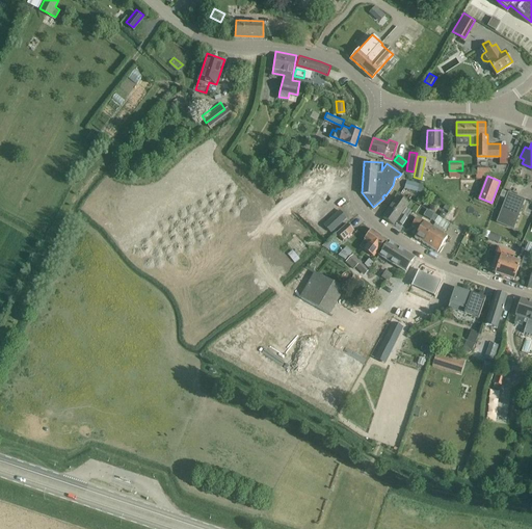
[(419,183),(407,179),(405,185),(417,189),(419,183)]
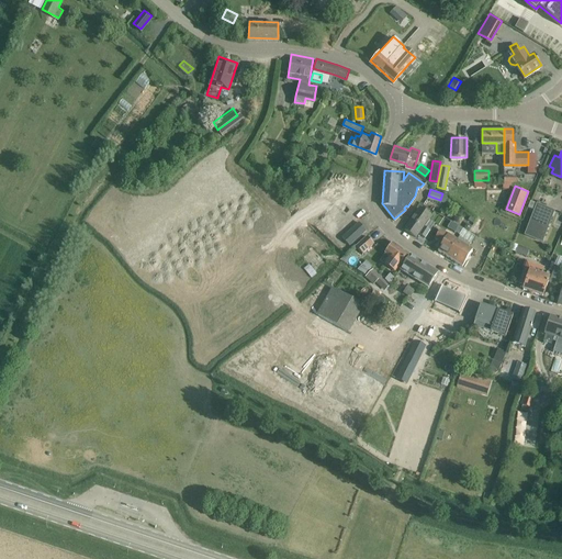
[(538,201),(530,199),(528,205),(535,208),(526,232),(542,238),(554,208),(538,201)]
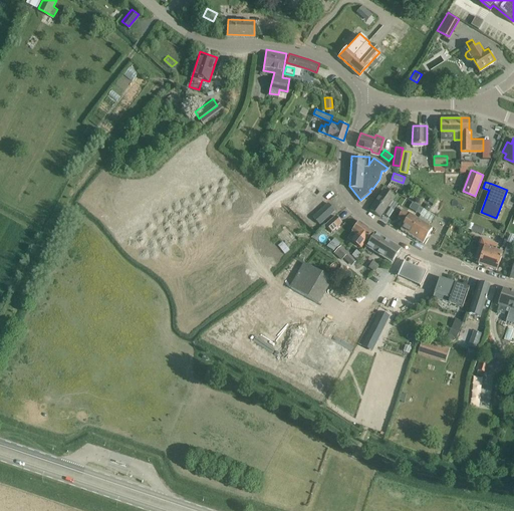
[(384,188),(375,200),(370,208),(380,215),(387,207),(395,196),(384,188)]
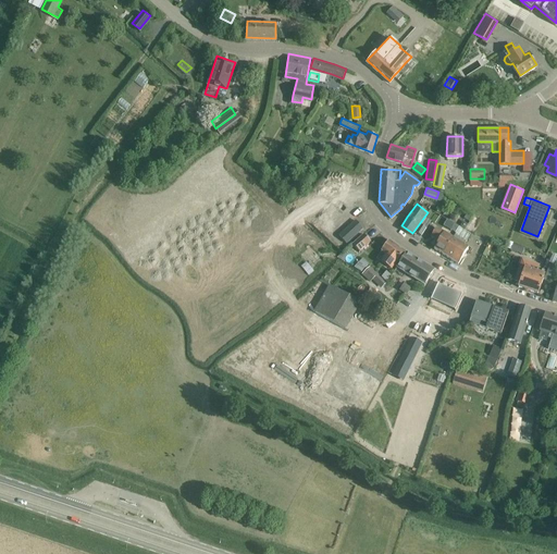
[(356,218),(347,225),(339,232),(347,241),(362,225),(356,218)]
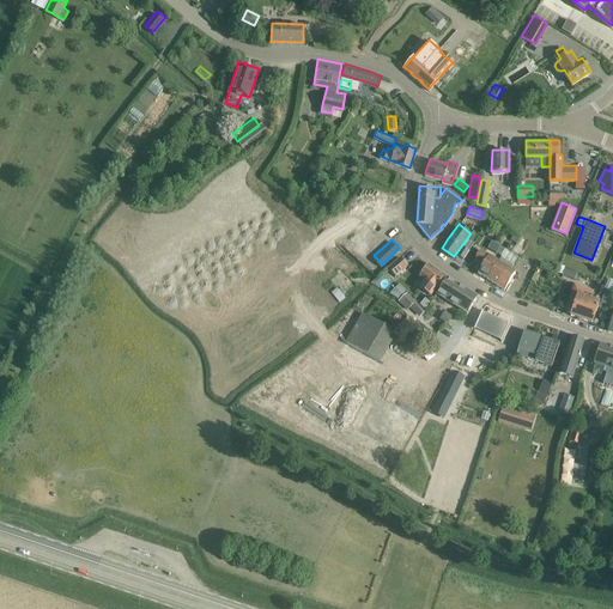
[(478,270),(487,276),(498,260),(498,259),(480,248),(474,257),(483,263),(478,270)]
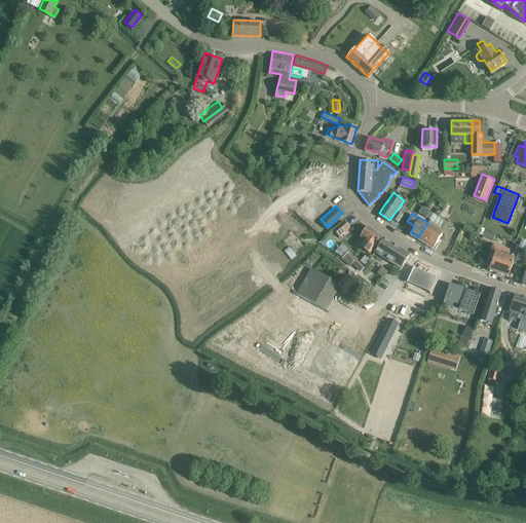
[(431,216),(427,222),(427,223),(418,237),(433,247),(442,231),(438,229),(444,219),(435,213),(433,216),(431,216)]
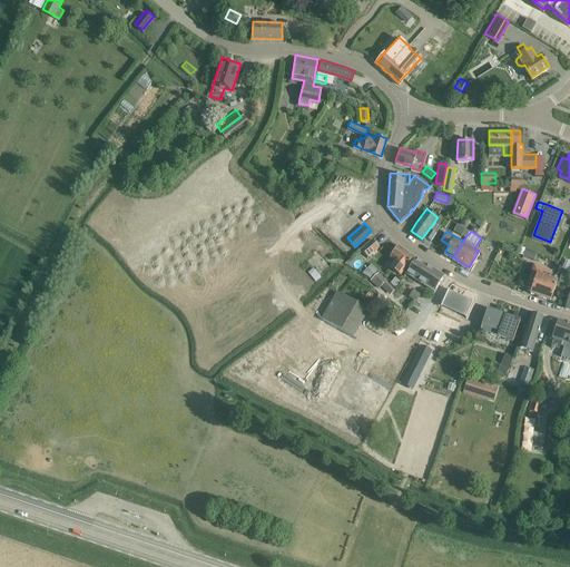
[(367,255),(379,244),(373,237),(361,247),(367,255)]
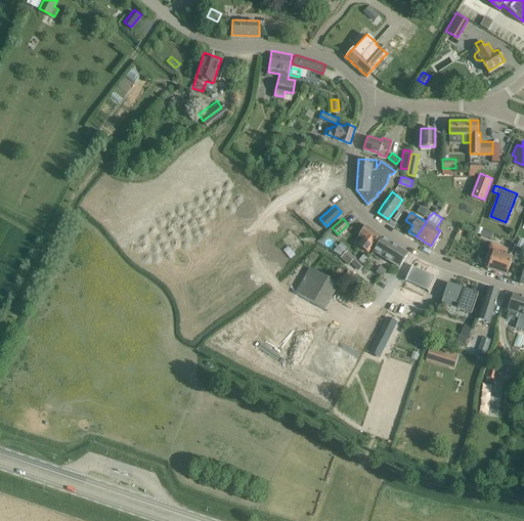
[(366,223),(360,231),(359,233),(363,236),(358,244),(368,251),(381,233),(366,223)]
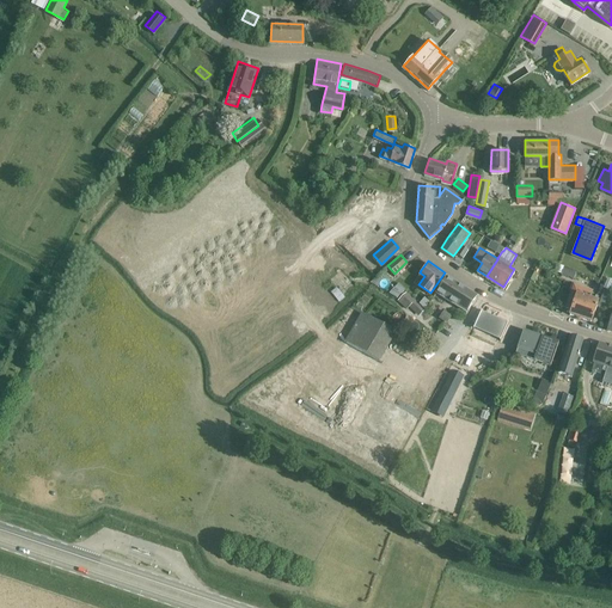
[(446,275),(440,284),(436,290),(466,309),(477,293),(446,275)]
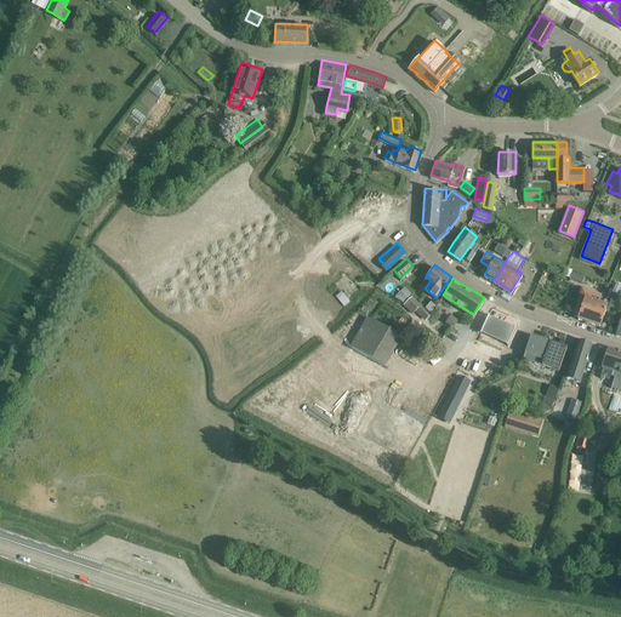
[(394,295),(403,300),(411,291),(405,284),(394,295)]
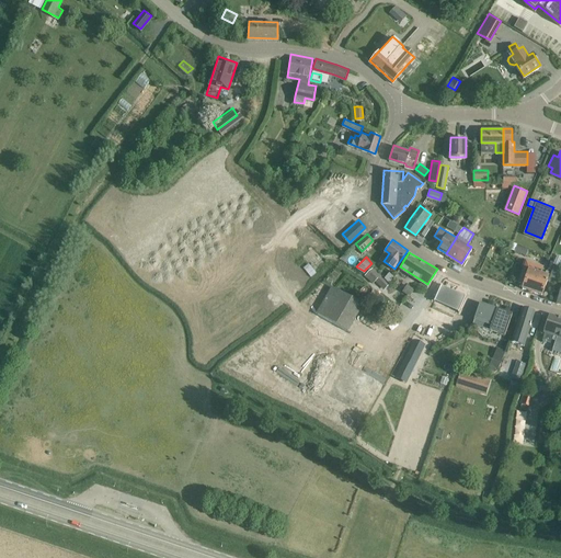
[(541,294),(547,277),(548,275),(540,272),(544,265),(525,259),(523,266),(522,265),(517,280),(524,282),(522,286),(541,294)]
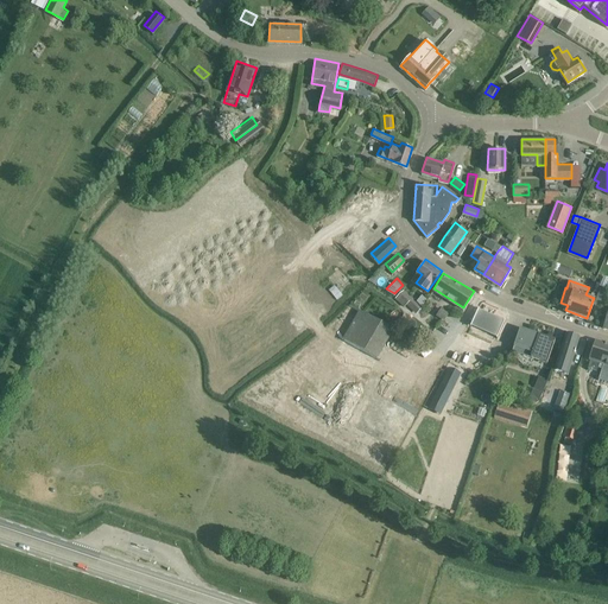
[(599,286),(596,297),(605,299),(607,288),(599,286)]
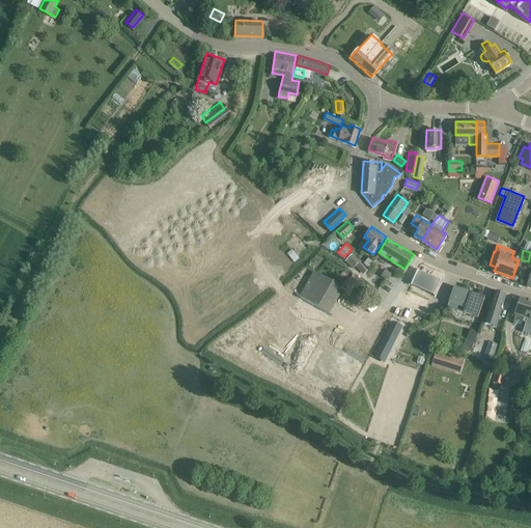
[(369,267),(353,251),(344,258),(353,267),(355,265),(363,273),(369,267)]
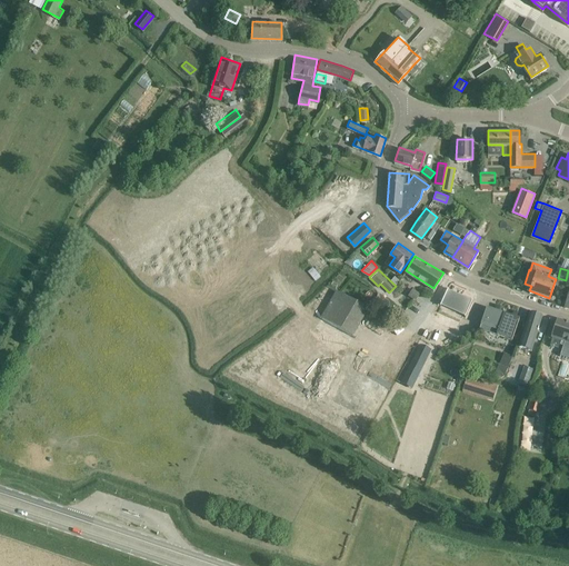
[(448,286),(443,296),(440,301),(466,313),(469,307),(473,297),(472,297),(471,299),(448,288),(449,286),(448,286)]
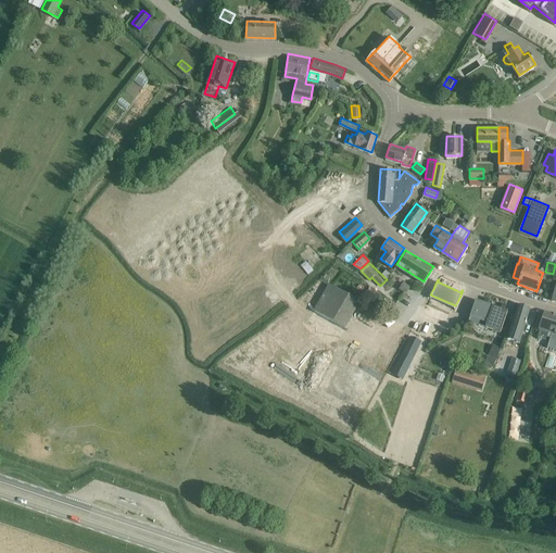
[(335,343),(359,300),(329,283),(303,326),(335,343)]
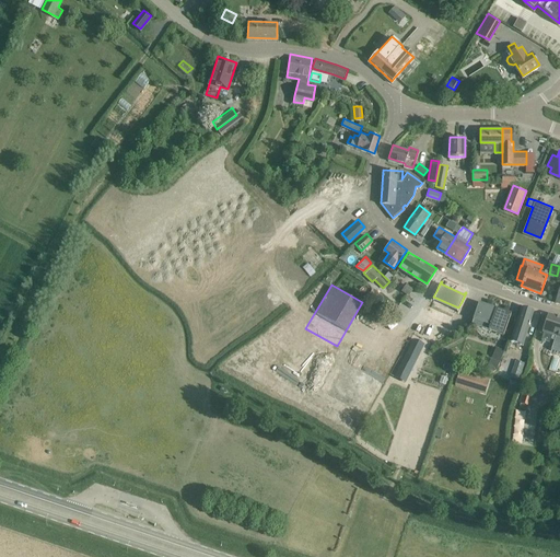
[(479,301),(475,311),(471,322),(504,333),(511,312),(479,301)]
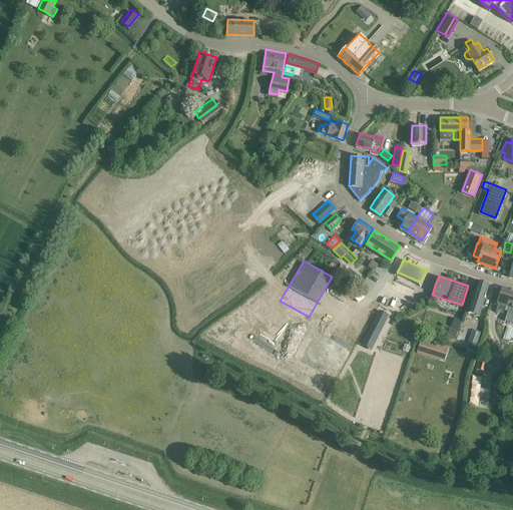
[(478,280),(468,311),(466,318),(476,321),(478,315),(479,315),(489,283),(478,280)]
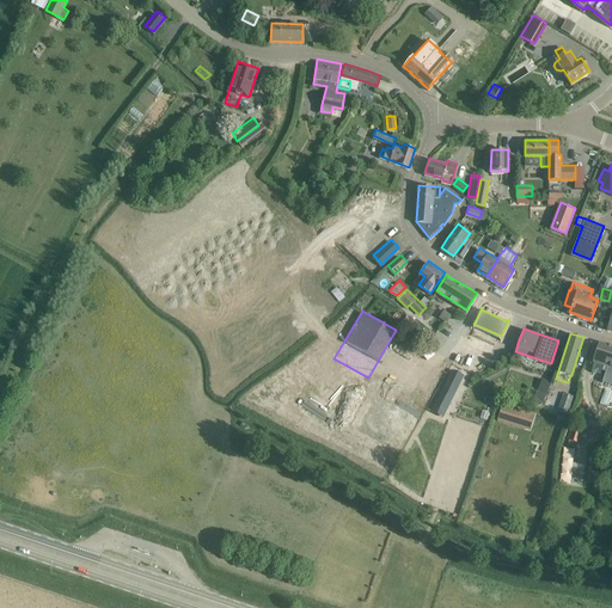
[(611,344),(600,341),(593,360),(611,366),(606,379),(611,380),(611,344)]
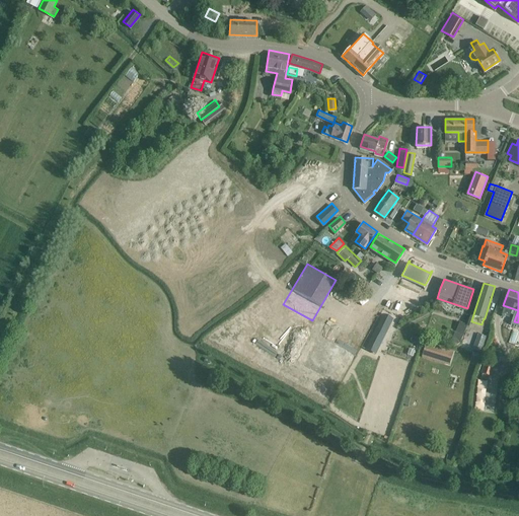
[(460,340),(467,323),(459,319),(451,340),(457,342),(460,340)]
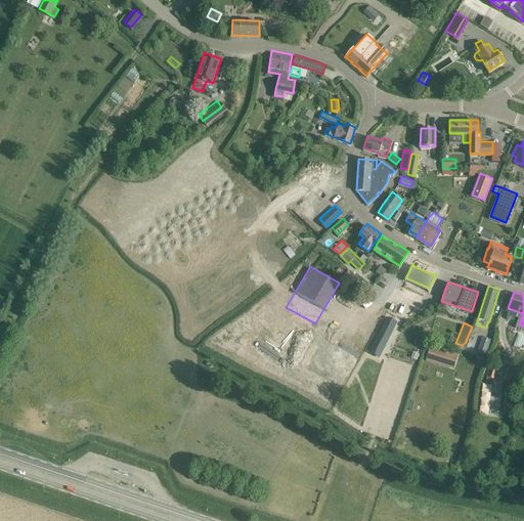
[(227,348),(233,341),(219,331),(214,338),(227,348)]
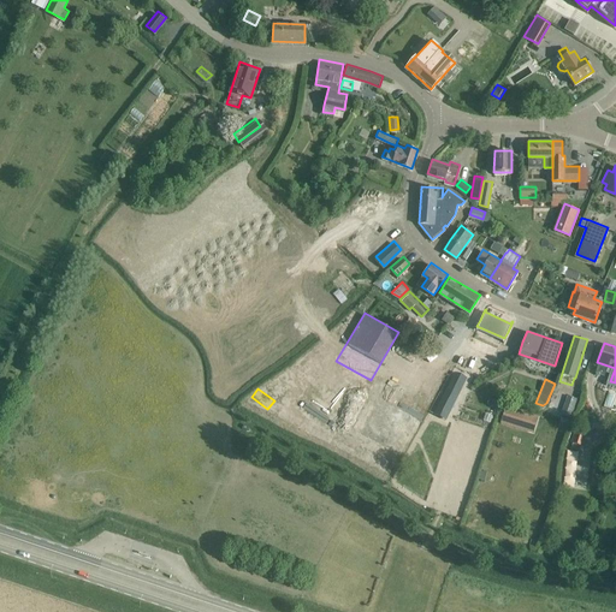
[(371,391),(351,426),(398,450),(418,416),(394,403),(397,397),(391,393),(385,390),(381,397),(371,391)]
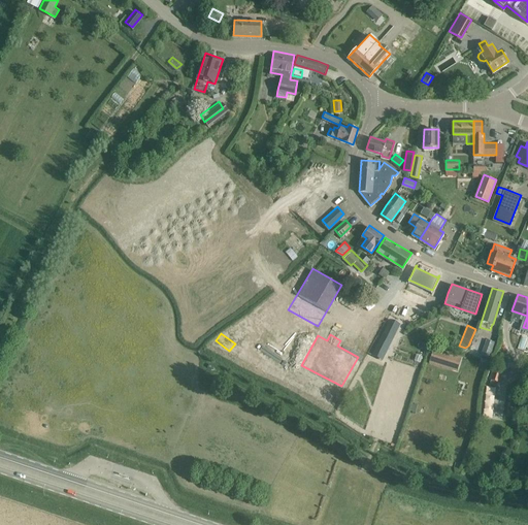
[(518,347),(524,349),(527,336),(522,334),(518,347)]
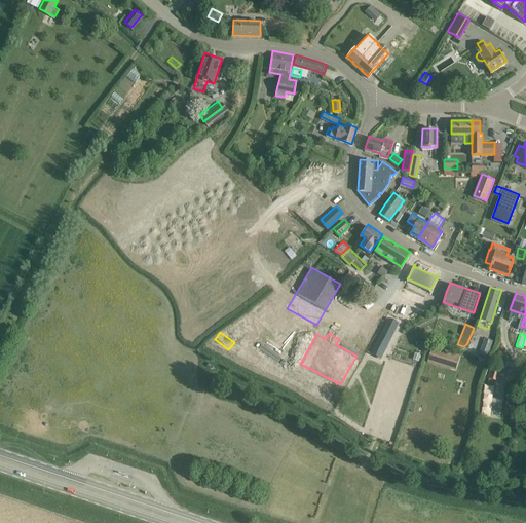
[(379,335),(371,351),(378,356),(386,339),(379,335)]
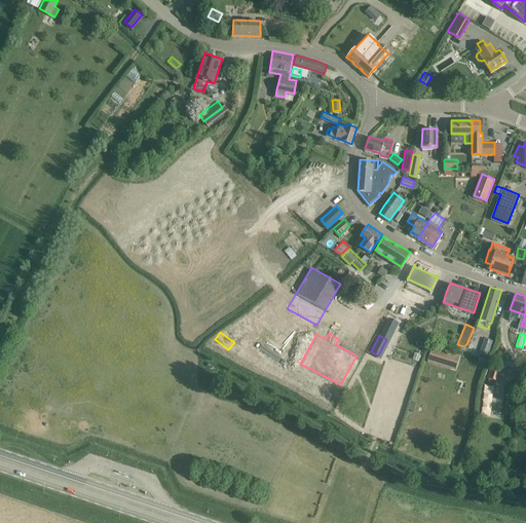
[(479,352),(483,353),(488,356),(494,339),(484,336),(479,352)]
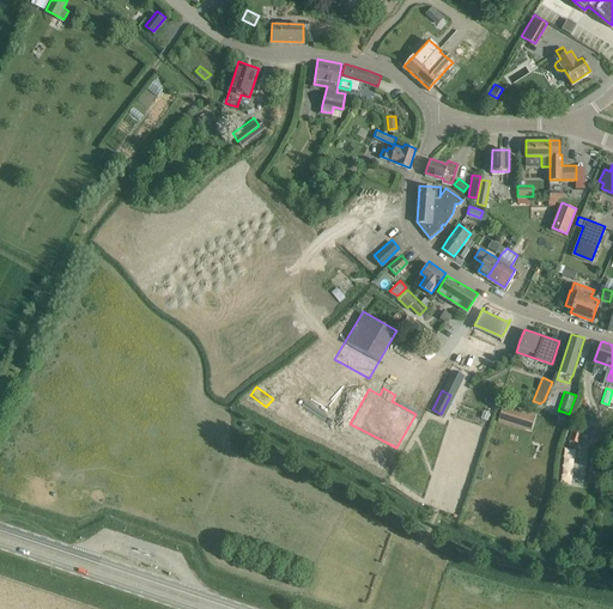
[(504,401),(498,419),(530,428),(536,410),(504,401)]
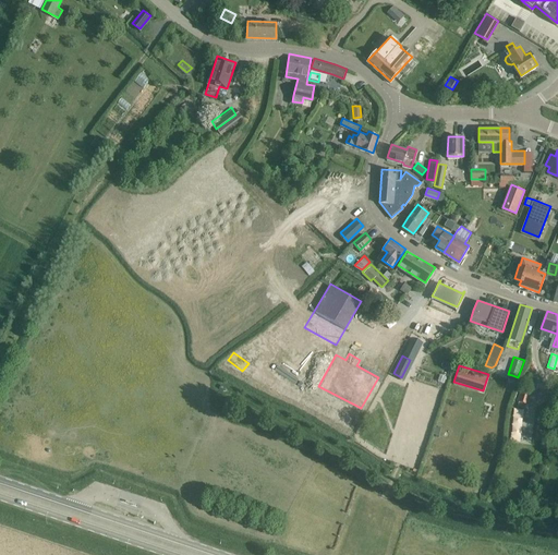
[(517,399),(525,401),(526,402),(530,389),(521,386),(517,399)]
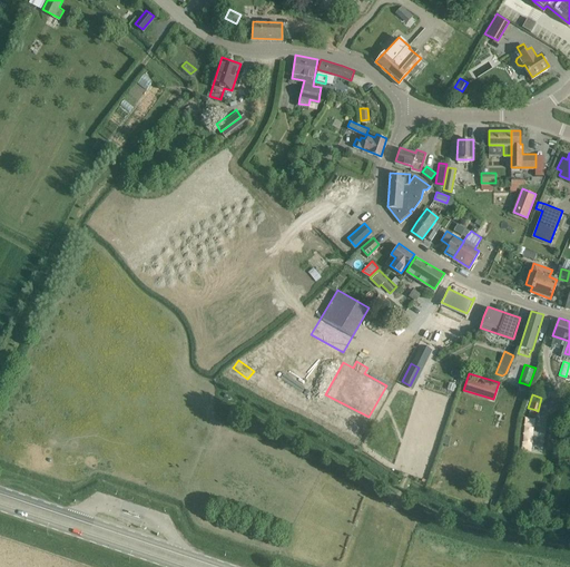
[(448,433),(444,442),(451,445),(454,436),(448,433)]
